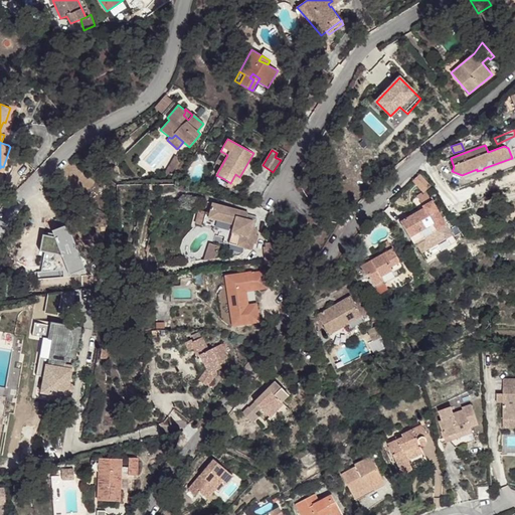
[(227,155),(222,152),(216,163),(221,166),(227,155)]
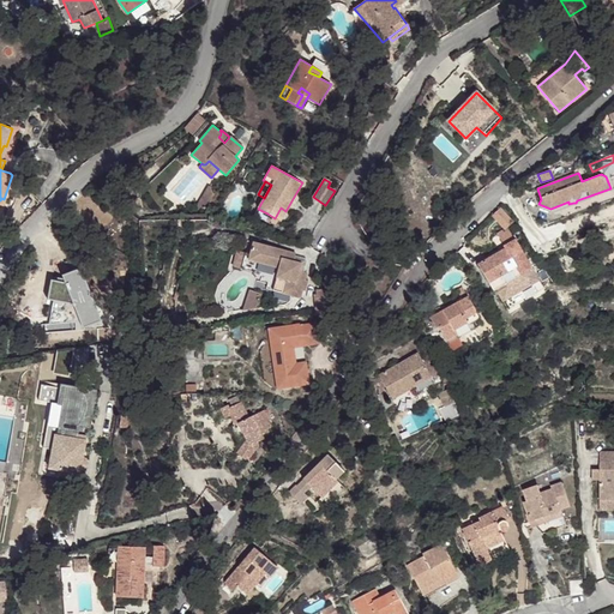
[(209,186),(196,208),(198,209),(203,209),(205,210),(216,191),(209,186)]
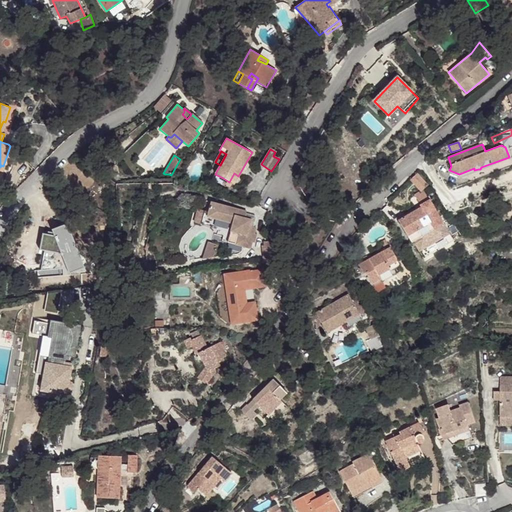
[(238,176),(234,173),(229,182),(233,184),(238,176)]
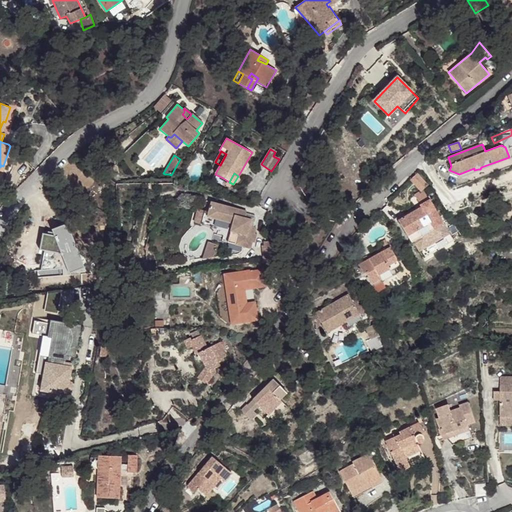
[(417,174),(411,180),(420,190),(426,184),(417,174)]
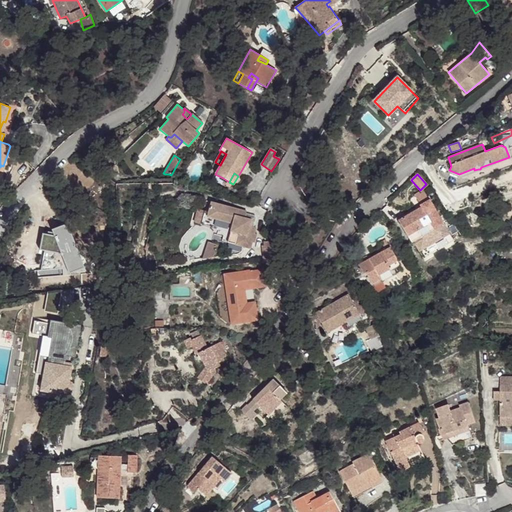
[(423,189),(414,195),(420,205),(429,199),(423,189)]
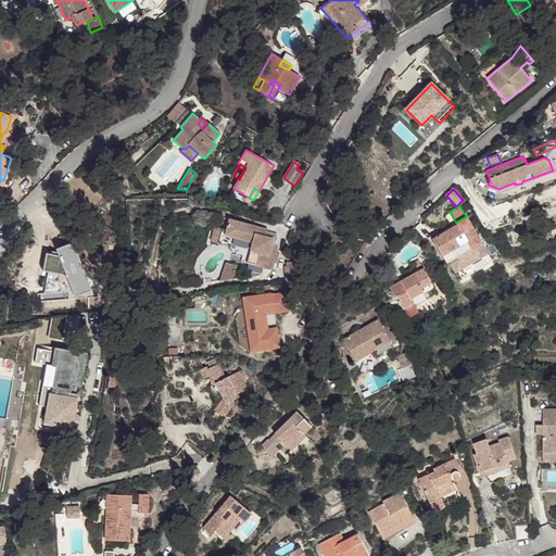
[(432,239),(442,255),(467,241),(471,249),(481,243),(466,216),(456,223),(457,225),(432,239)]
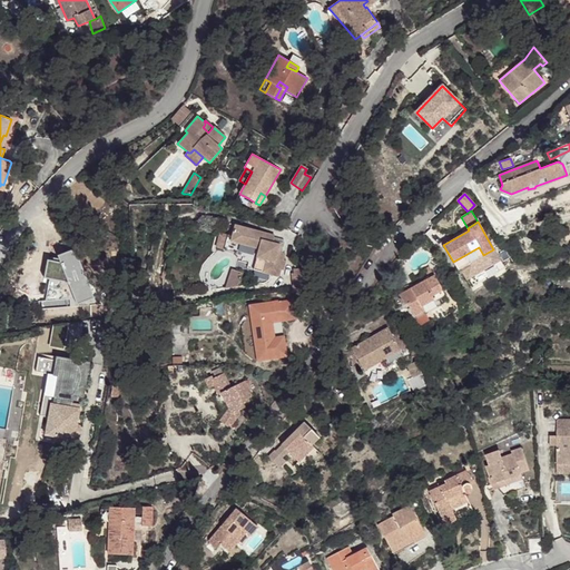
[(234,236),(232,235),(220,233),(217,247),(242,254),(248,262),(247,267),(279,275),(281,269),(283,271),(286,261),(283,261),(285,253),(279,252),(275,251),(272,244),(273,239),(274,235),(237,225),(234,236)]
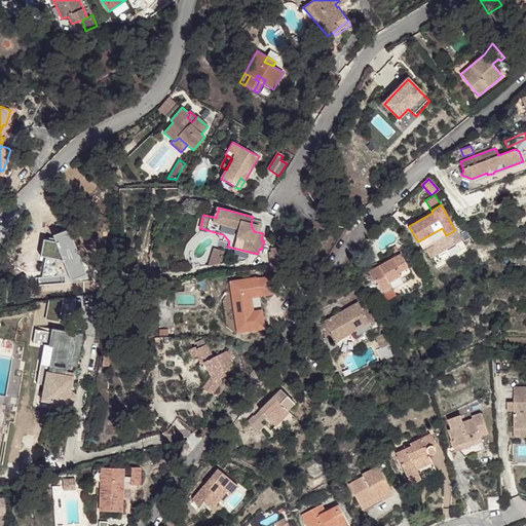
[(252,221),(251,225),(254,231),(258,232),(261,224),(252,221)]
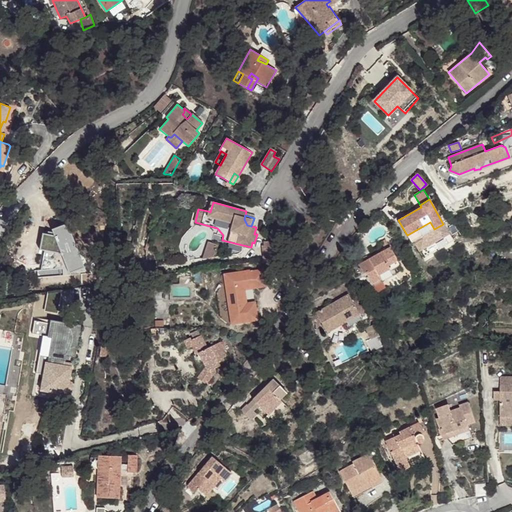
[(453,241),(443,224),(434,229),(430,222),(407,235),(411,242),(413,241),(423,258),(453,241)]
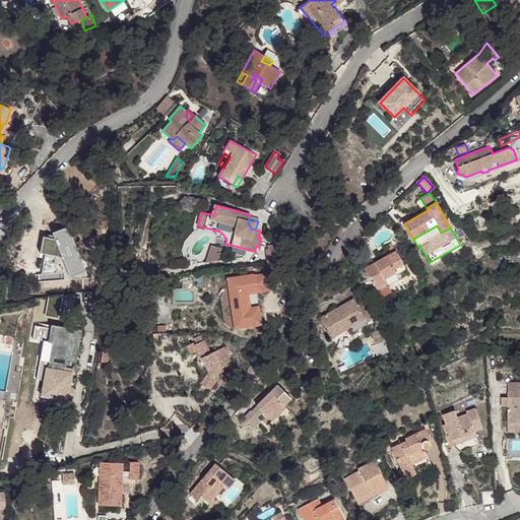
[(455,232),(459,239),(465,235),(460,228),(455,232)]
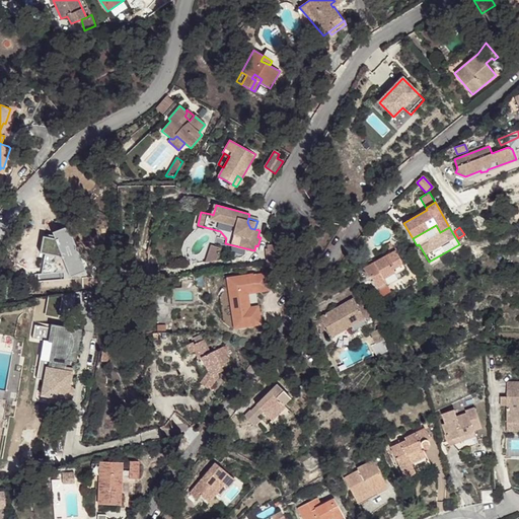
[(390,242),(382,247),(387,254),(395,250),(390,242)]
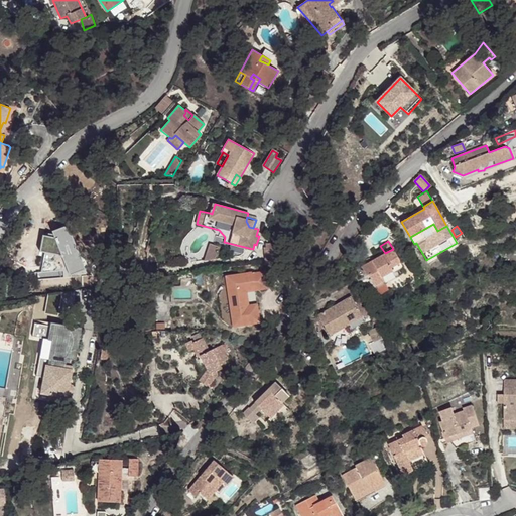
[(266,248),(263,248),(264,261),(275,261),(274,243),(266,244),(266,248)]
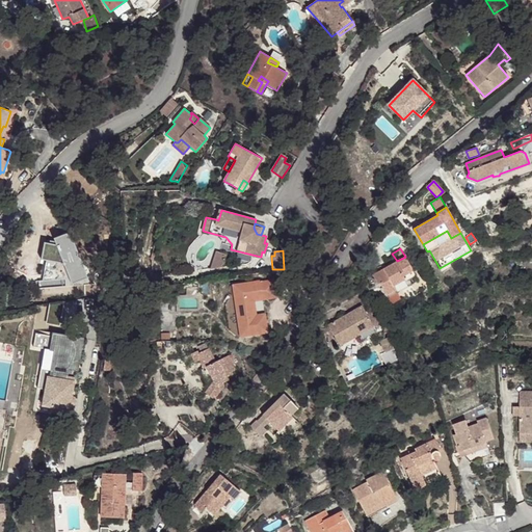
[(227,255),(216,251),(211,268),(217,268),(222,264),(227,255)]
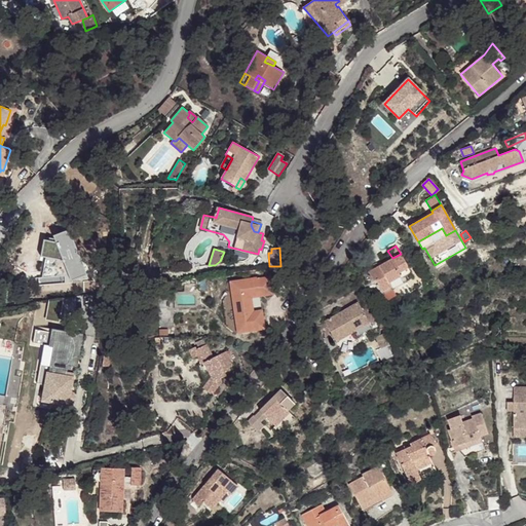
[(392,258),(368,272),(373,282),(375,279),(382,292),(390,287),(388,283),(399,276),(400,277),(410,272),(406,265),(407,264),(401,254),(392,258)]
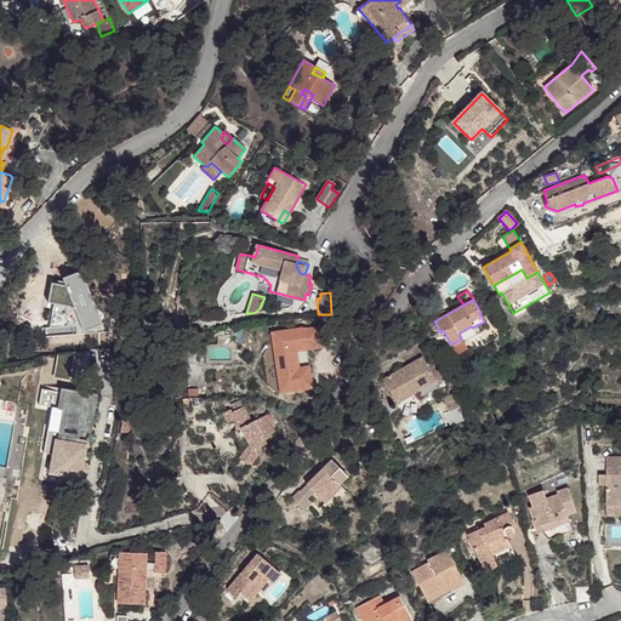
[(455,357),(468,349),(463,341),(486,328),(484,322),(472,328),(471,326),(459,334),(461,339),(451,345),(443,330),(440,332),(455,357)]
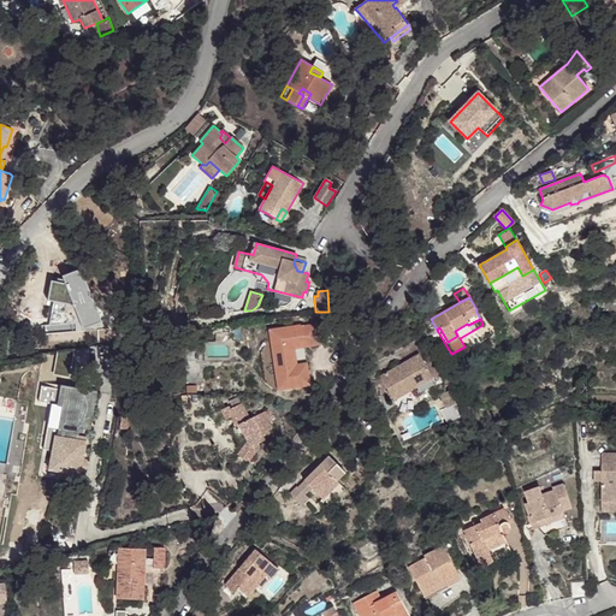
[(294,348),(294,344),(303,343),(302,338),(318,336),(317,324),(301,326),(301,325),(270,330),(278,390),(309,385),(307,363),(296,365),(294,348)]
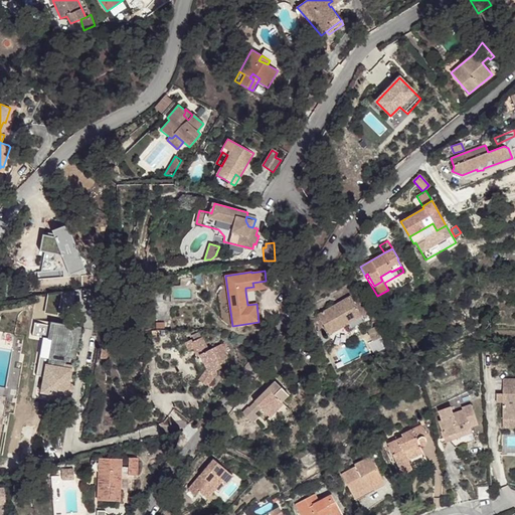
[(132,273),(119,273),(119,283),(132,282),(132,273)]
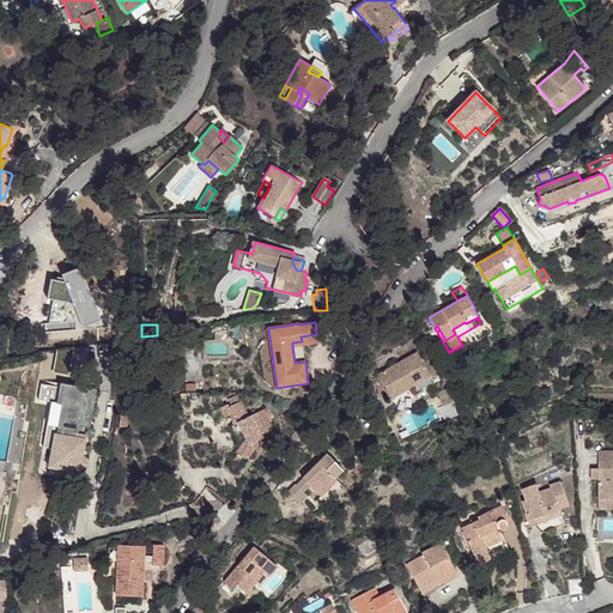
[(302,341),(292,343),(292,346),(317,343),(316,334),(301,337),(302,341)]
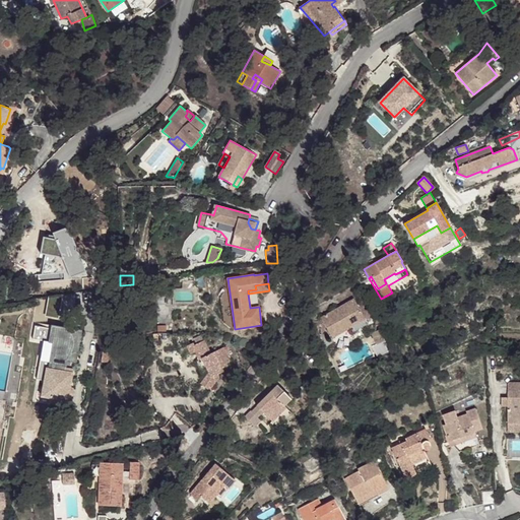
[(353,299),(321,318),(332,337),(350,327),(354,324),(358,329),(368,323),(366,320),(372,317),(367,309),(362,312),(358,307),(353,299)]
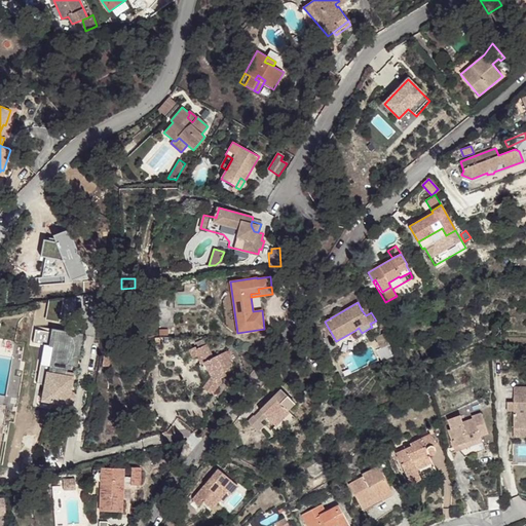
[(459,324),(452,328),(456,336),(463,332),(459,324)]
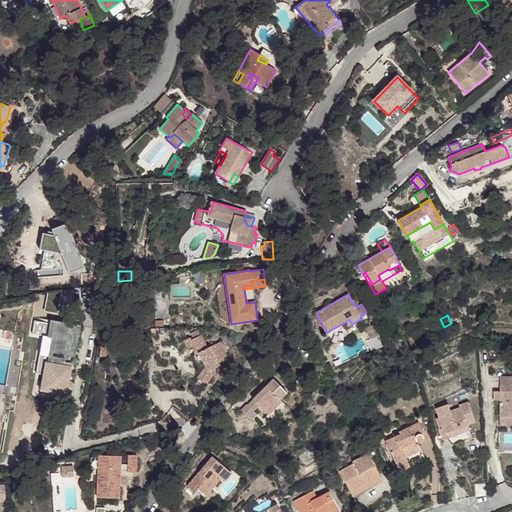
[(37,321),(35,335),(42,336),(36,373),(43,374),(40,390),(67,394),(67,391),(69,381),(72,363),(64,362),(65,354),(73,356),(78,328),(37,321)]
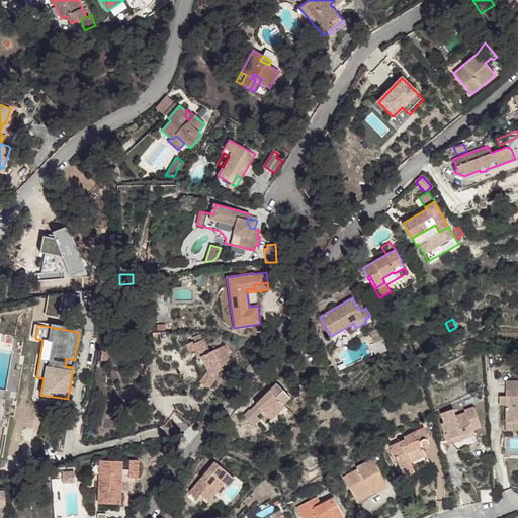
[(378,330),(369,334),(374,343),(383,339),(378,330)]
